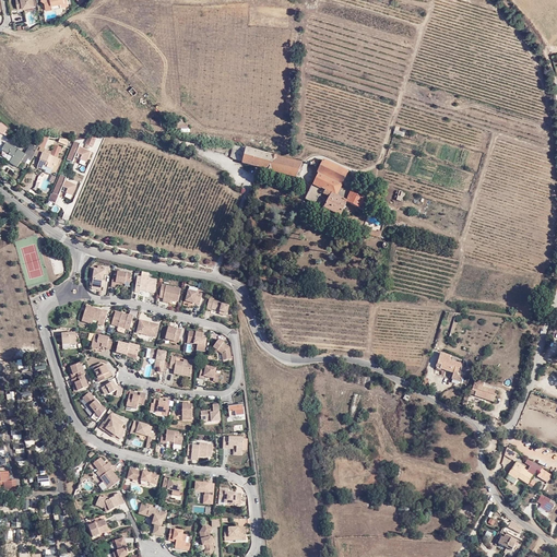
[(44,0),(45,1),(46,9),(51,8),(54,6),(59,2),(60,6),(68,4),(67,0),(44,0)]
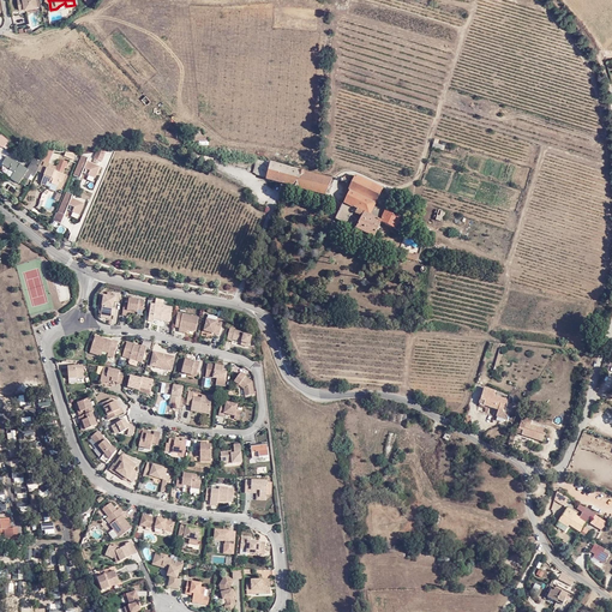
[(9,177),(17,181),(21,175),(25,178),(29,172),(33,174),(41,159),(35,155),(33,159),(31,157),(25,168),(5,155),(0,162),(12,171),(9,177)]
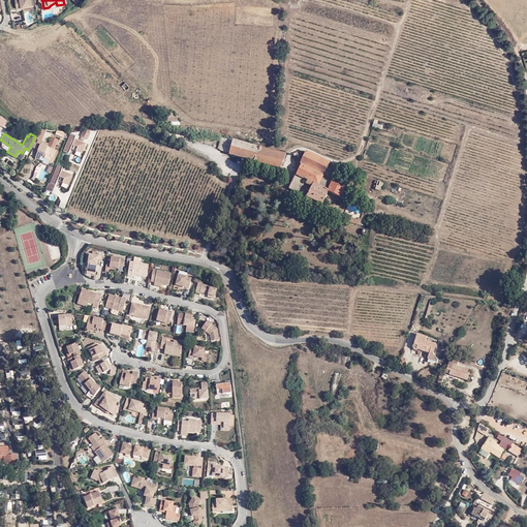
[(48,158),(50,153),(52,147),(56,137),(50,135),(47,146),(38,143),(36,148),(33,156),(37,158),(38,155),(48,158)]
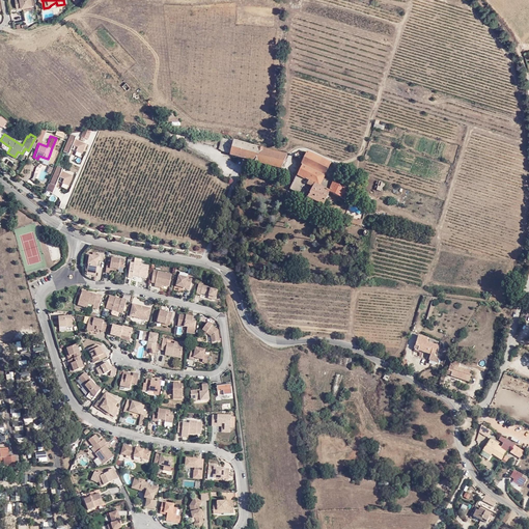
[(218,147),(228,150),(231,139),(221,136),(218,147)]
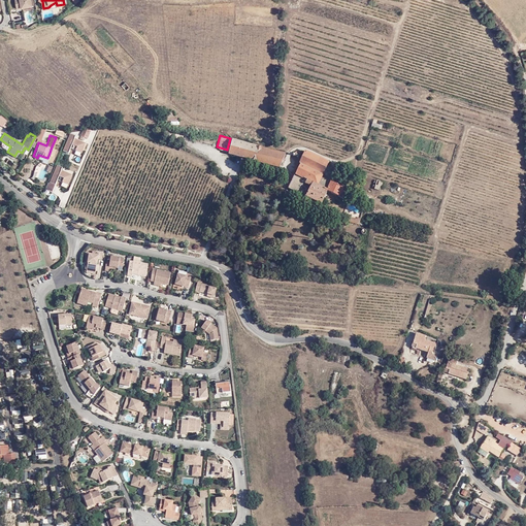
[(231,154),(238,156),(253,160),(274,165),(280,167),(283,152),(230,138),(227,150),(231,151),(231,154)]
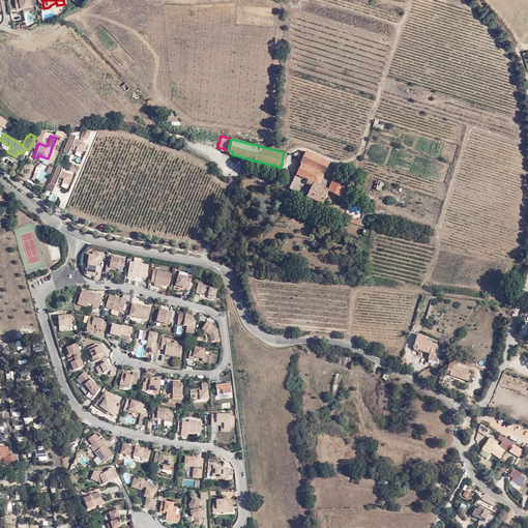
[(299,164),(294,174),(305,180),(306,179),(317,184),(321,176),(324,169),(328,162),(304,150),(298,163),(299,164)]
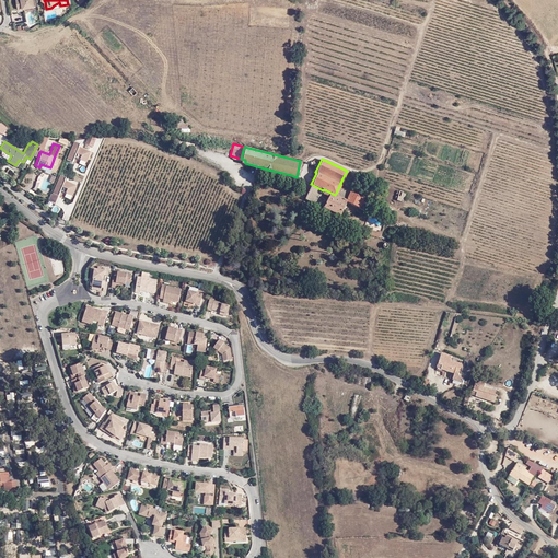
[(339,186),(347,190),(351,182),(343,178),(339,186)]
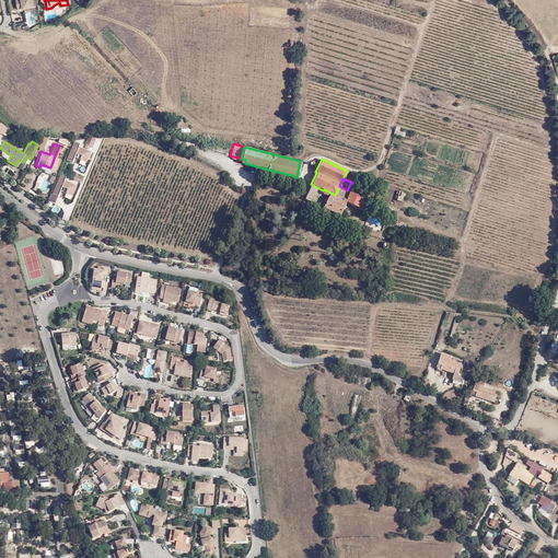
[(311,184),(309,189),(304,198),(338,214),(345,201),(346,199),(335,195),(324,189),(323,190),(311,184)]
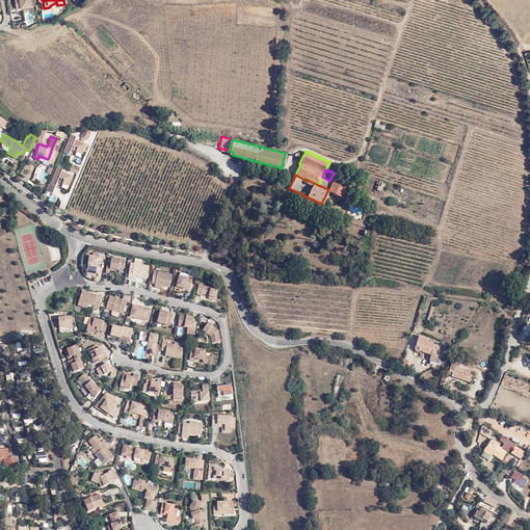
[(328,189),(333,182),(329,181),(322,177),(318,185),(328,189)]
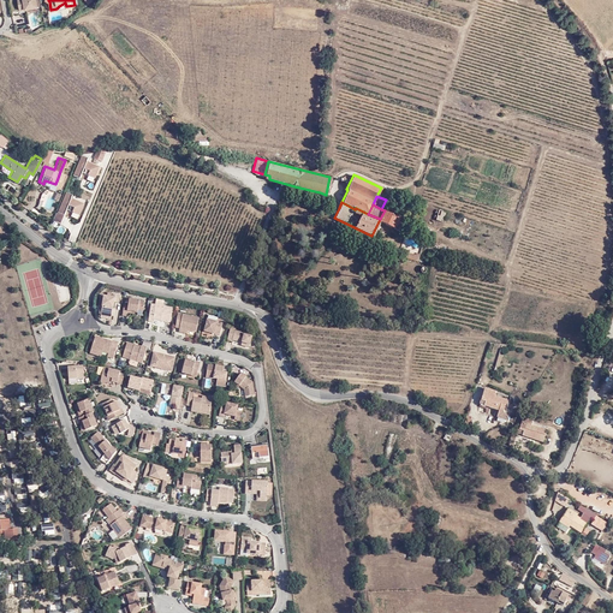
[(379,221),(380,221),(393,227),(398,218),(385,210),(380,219),(379,221)]
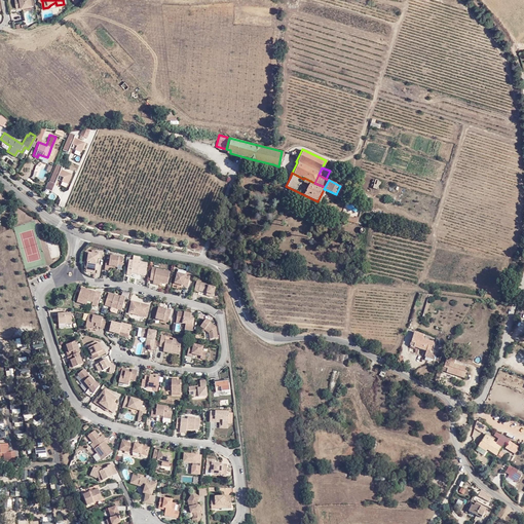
[(347,186),(341,183),(340,186),(354,192),(356,190),(349,188),(350,187),(347,185),(347,186)]
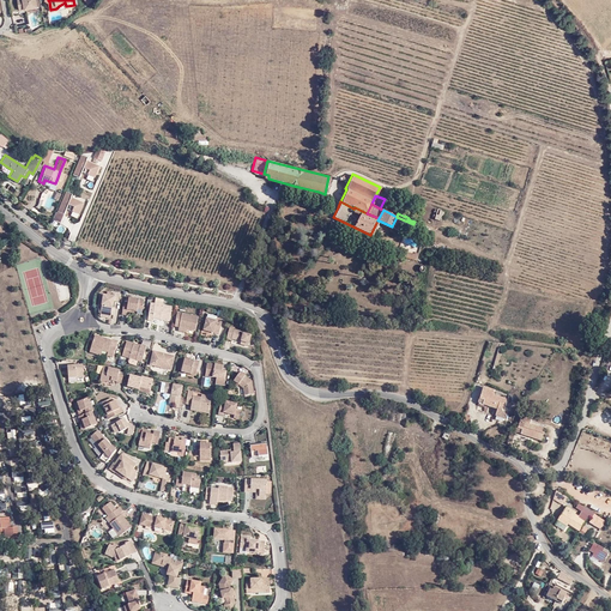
[(113,300),(115,300),(119,301),(120,292),(113,291),(112,295),(103,294),(102,297),(104,298),(102,312),(107,312),(106,315),(112,316),(114,303),(112,303),(113,300)]
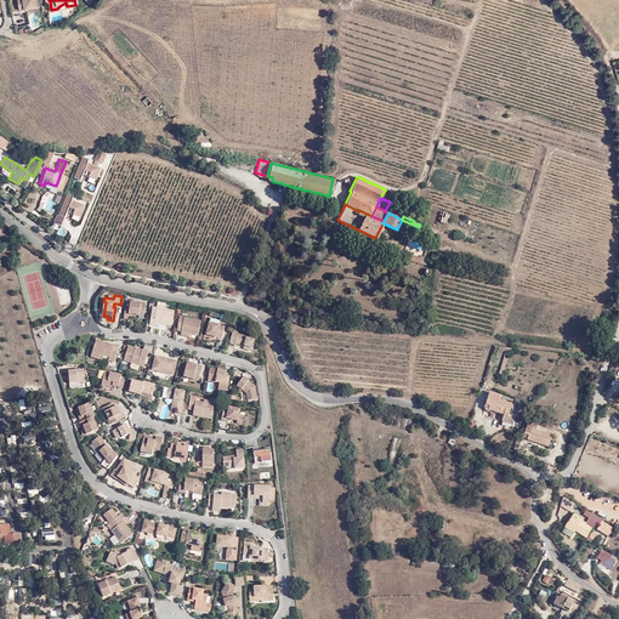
[(129,312),(132,313),(138,314),(140,311),(145,312),(146,302),(131,300),(130,306),(126,305),(124,317),(129,318),(129,314),(129,312)]
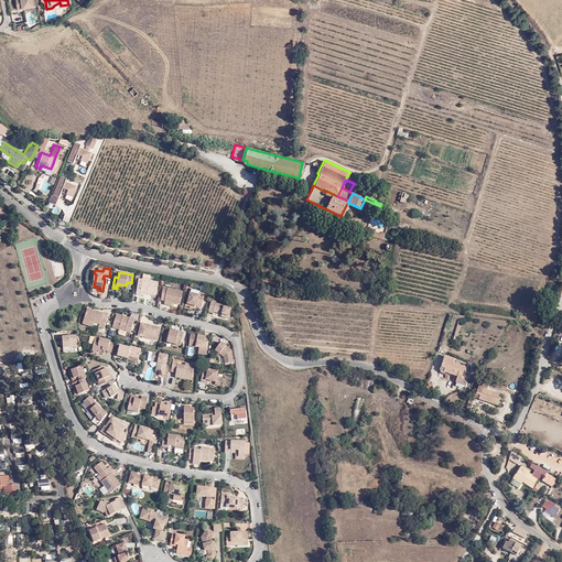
[(159,281),(150,279),(150,281),(142,280),(142,278),(139,278),(137,293),(140,293),(140,292),(148,293),(148,291),(152,292),(157,292),(159,281)]
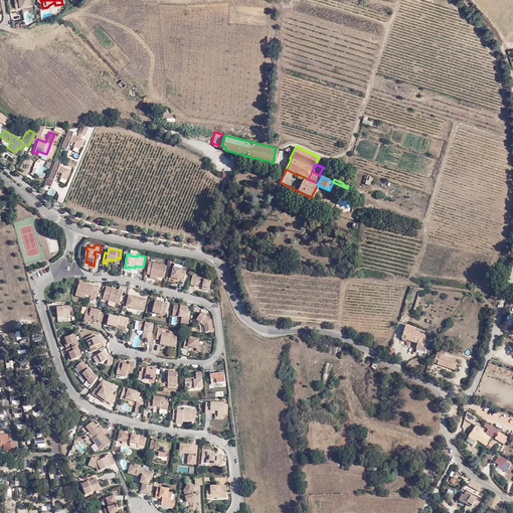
[(147,273),(151,274),(157,275),(164,277),(167,265),(150,261),(147,273)]
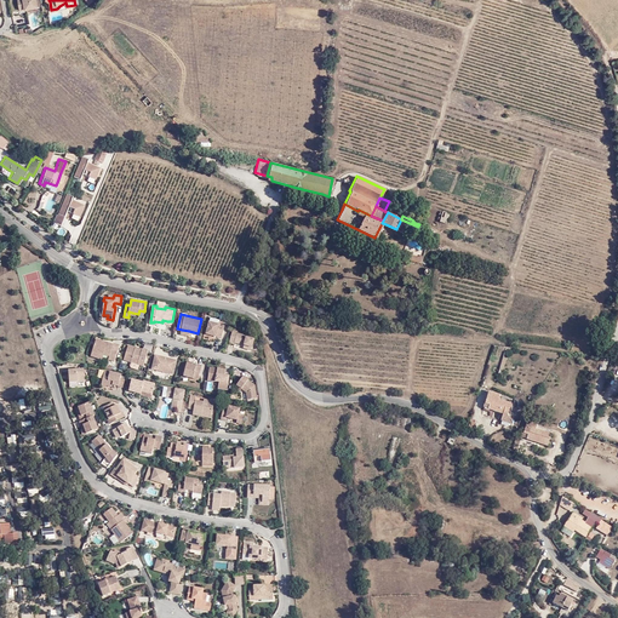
[(219,320),(219,324),(209,321),(206,332),(221,337),(225,322),(219,320)]
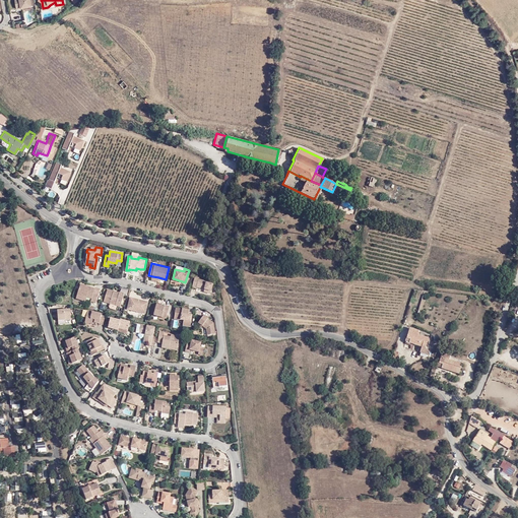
[(204,290),(210,293),(212,283),(206,281),(206,280),(198,278),(199,276),(195,275),(192,286),(196,287),(196,285),(204,288),(204,290)]
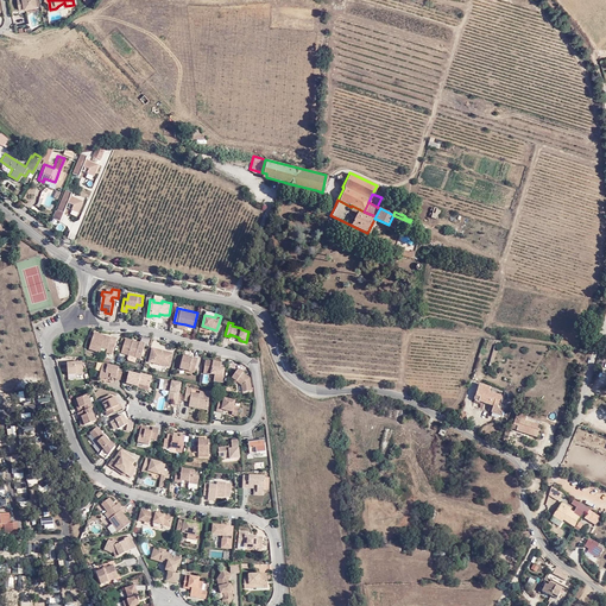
[(90,343),(101,348),(102,346),(107,347),(106,351),(112,353),(118,338),(112,335),(112,336),(95,330),(90,343)]
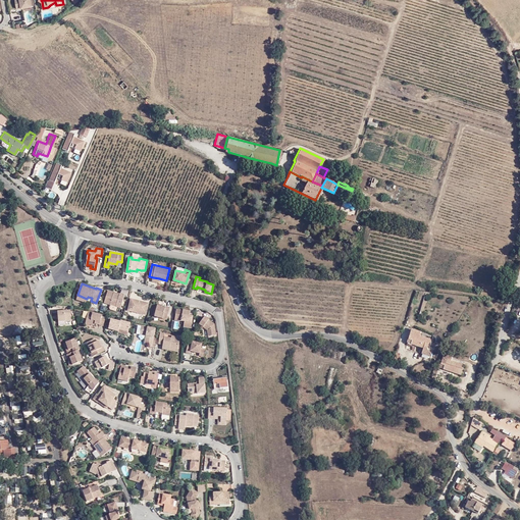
[(113,293),(114,291),(108,289),(104,301),(120,306),(124,294),(120,292),(119,293),(119,295),(113,293)]
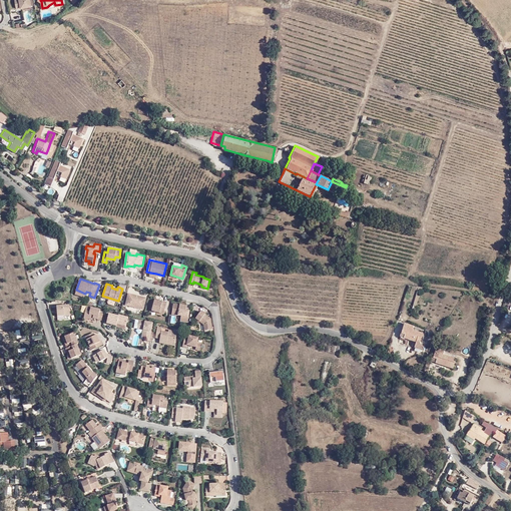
[(146,297),(140,295),(139,297),(137,296),(138,295),(128,292),(125,304),(143,308),(146,297)]
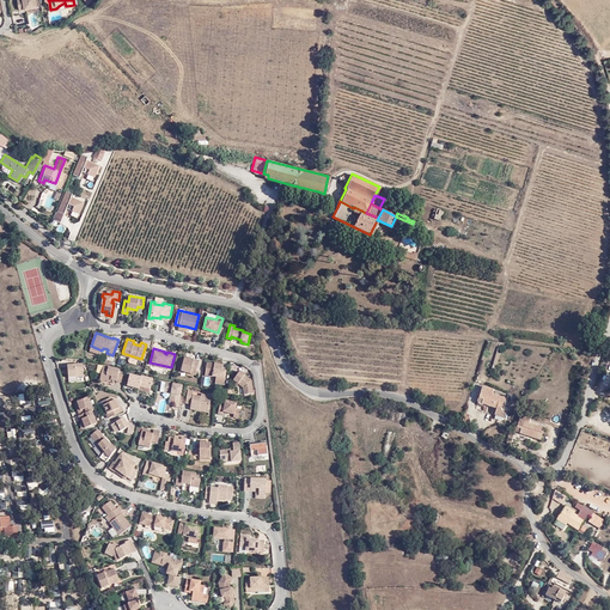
[(194,359),(189,359),(184,358),(182,370),(195,373),(199,359),(194,358),(194,359)]
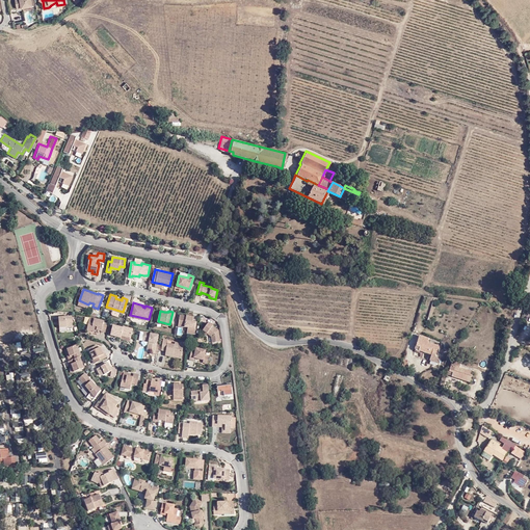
[(179,325),(188,326),(187,332),(194,334),(197,319),(193,318),(193,316),(180,314),(179,325)]
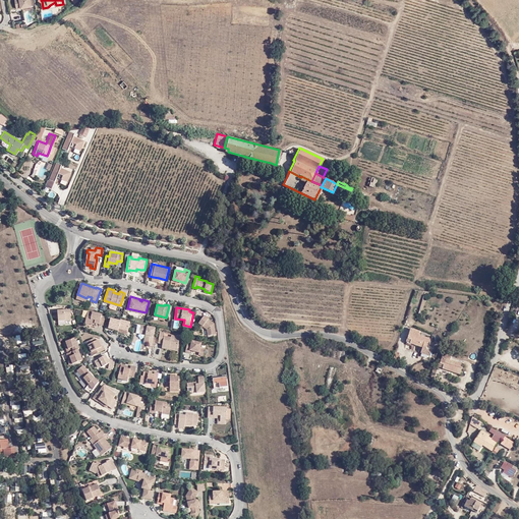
[(58,308),(58,312),(59,316),(59,320),(71,319),(70,308),(58,308)]
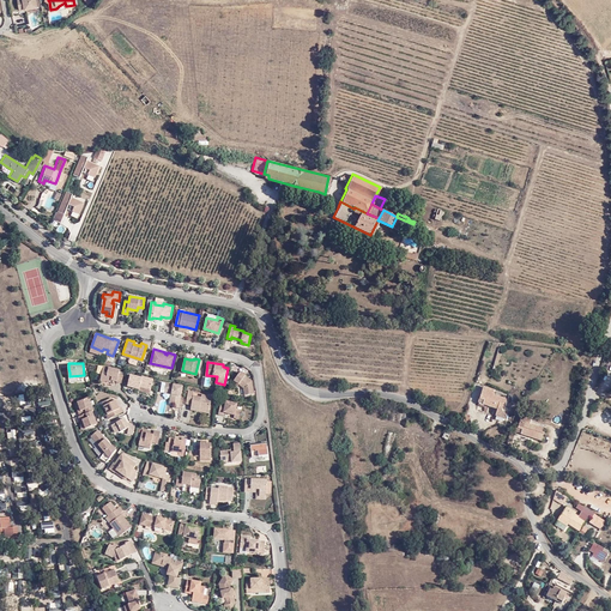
[(104,364),(101,377),(106,379),(112,381),(112,379),(118,380),(120,373),(120,369),(104,364)]
